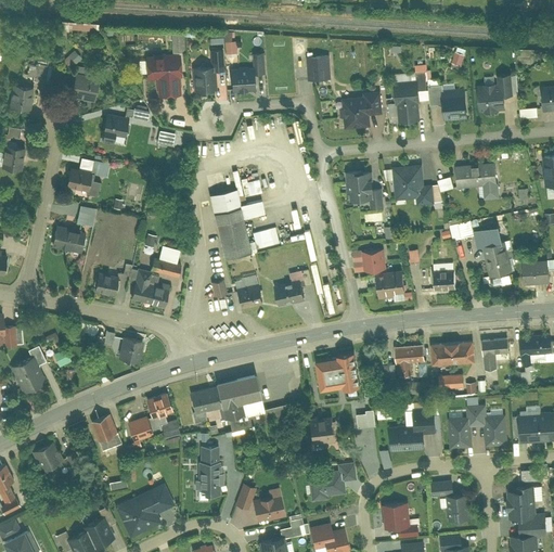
[(97,25),(61,23),(60,30),(97,33),(97,25)]
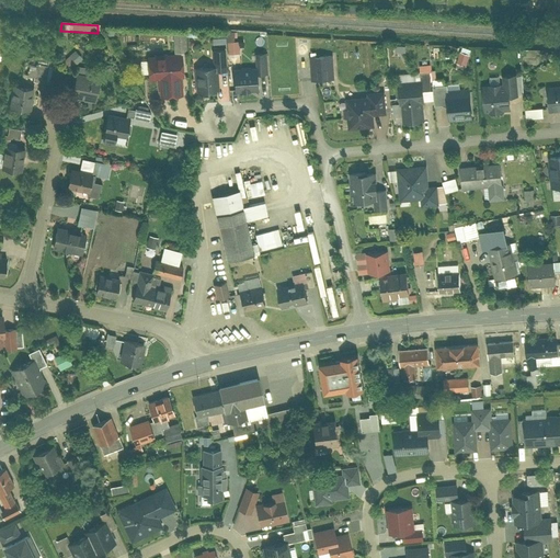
[(231,32),(226,33),(227,56),(239,55),(238,43),(232,43),(231,32)]
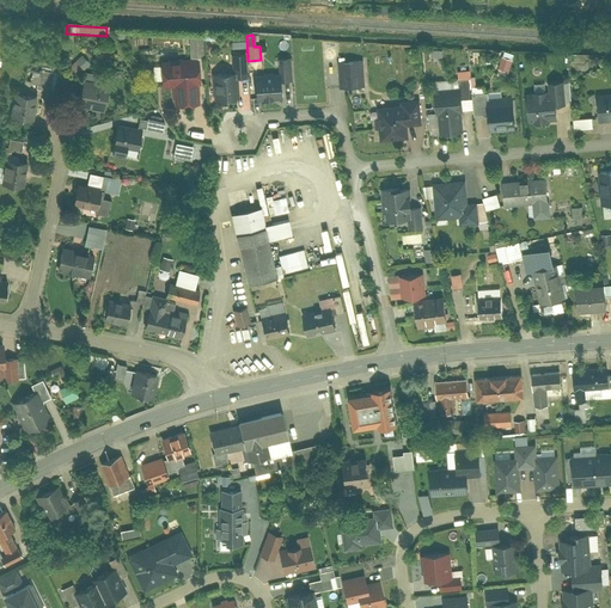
[(244,37),(231,38),(231,48),(245,48),(244,37)]
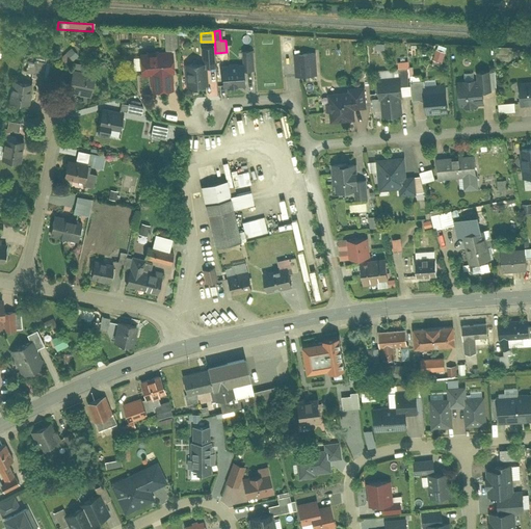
[(446,50),(436,47),(432,61),(442,64),(446,50)]
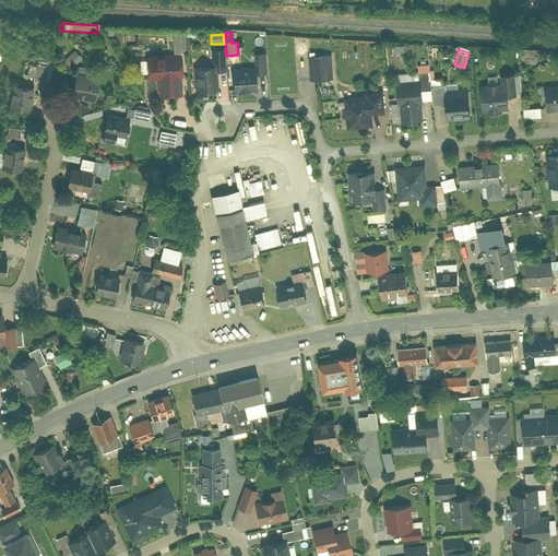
[(212,67),(193,68),(194,93),(215,92),(215,72),(224,72),(223,50),(212,50),(212,67)]
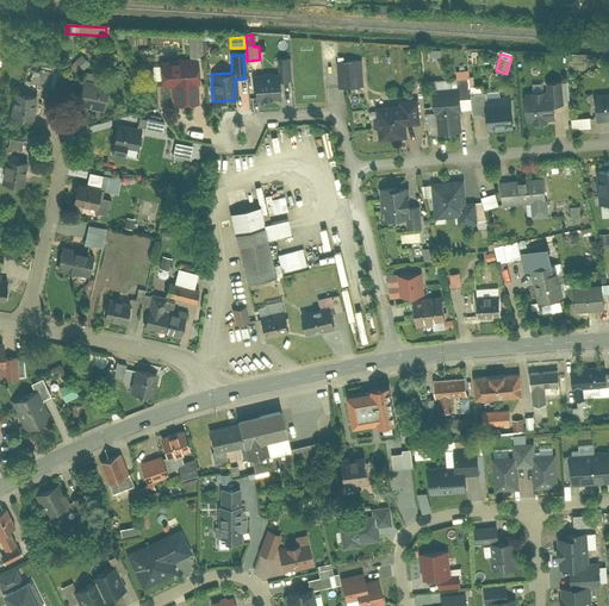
[(56,62),(30,58),(26,87),(51,91),(56,62)]
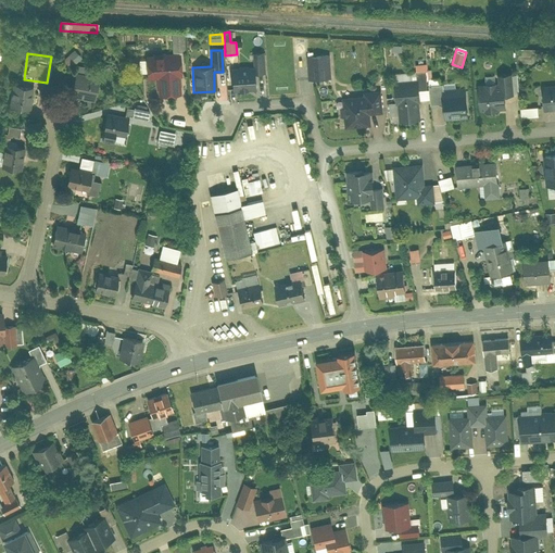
[(249,68),(230,68),(231,92),(257,91),(256,75),(265,74),(264,53),(248,54),(249,68)]
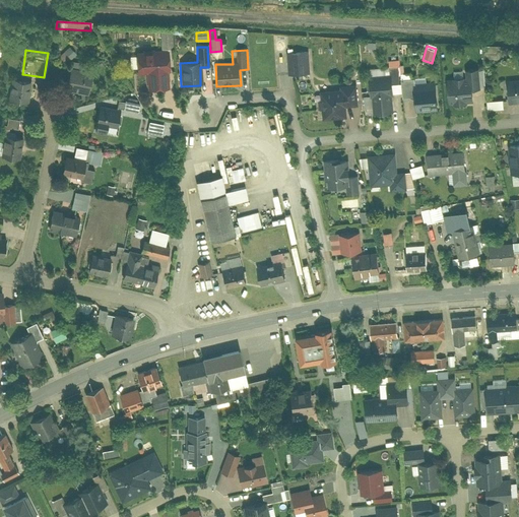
[(152,53),(136,54),(137,74),(146,73),(147,89),(168,88),(167,73),(170,73),(169,51),(151,51),(152,53)]
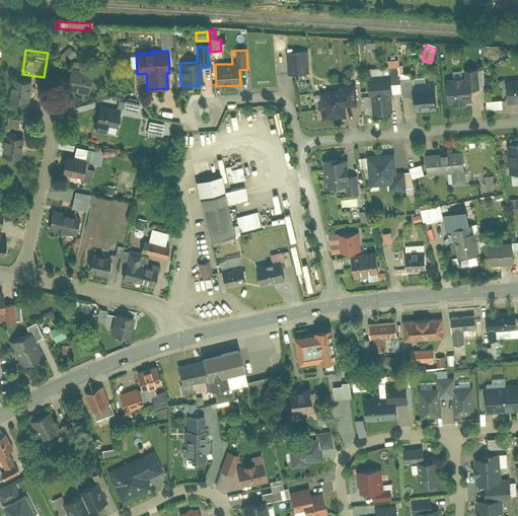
[(286,53),(288,76),(308,75),(307,52),(286,53)]
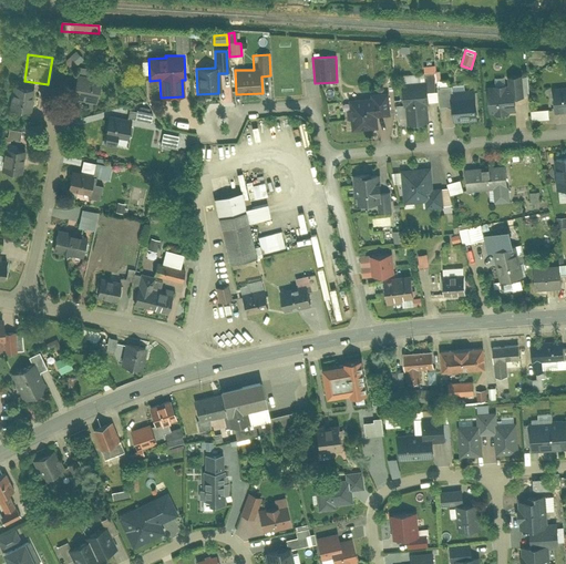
[(423,83),(401,84),(403,105),(397,106),(399,125),(429,123),(426,105),(429,105),(428,94),(436,93),(435,82),(435,73),(423,74),(423,83)]
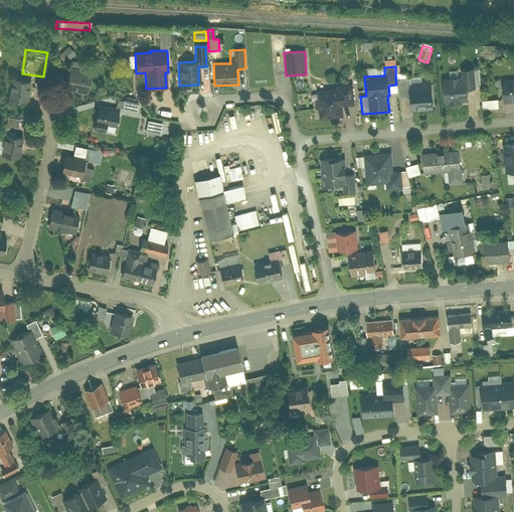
[(478,67),(461,69),(461,76),(442,78),(444,104),(469,102),(468,89),(479,88),(478,67)]
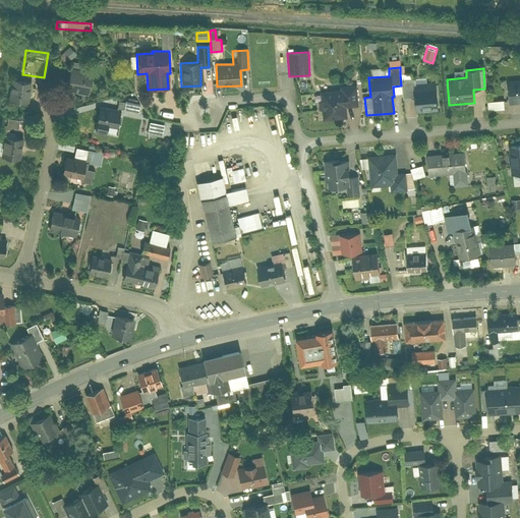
[(70,72),(67,91),(88,95),(92,76),(70,72)]
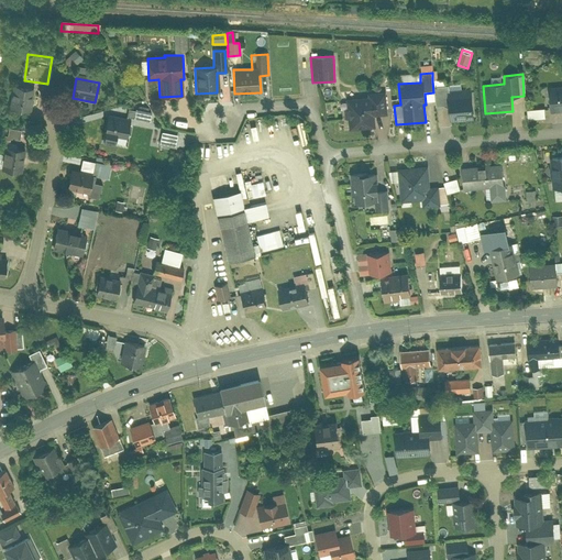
[(444,80),(432,81),(433,92),(434,107),(443,107),(449,110),(448,90),(448,87),(444,87),(444,80)]
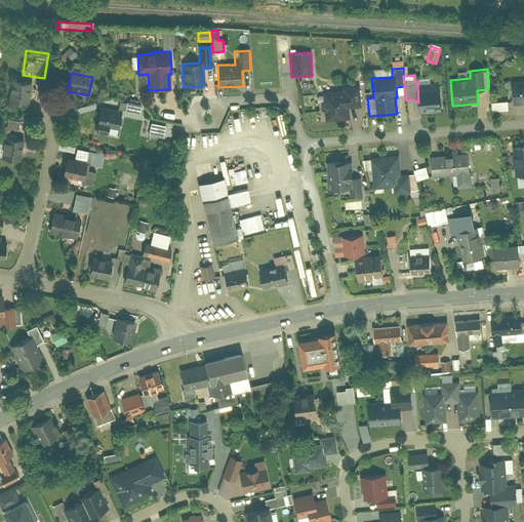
[(31,80),(11,78),(9,101),(29,103),(31,80)]
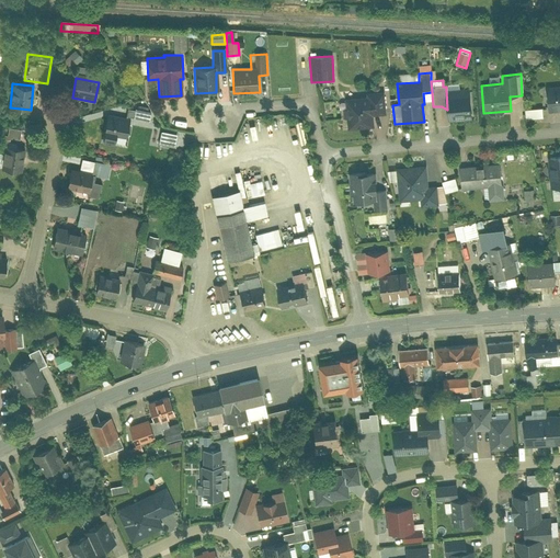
[(559,112),(559,87),(547,89),(548,113),(559,112)]
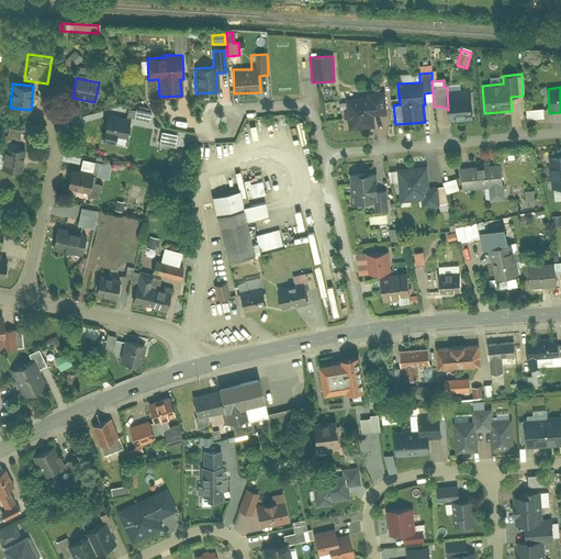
[(447,90),(448,110),(448,122),(473,121),(471,90),(447,90)]
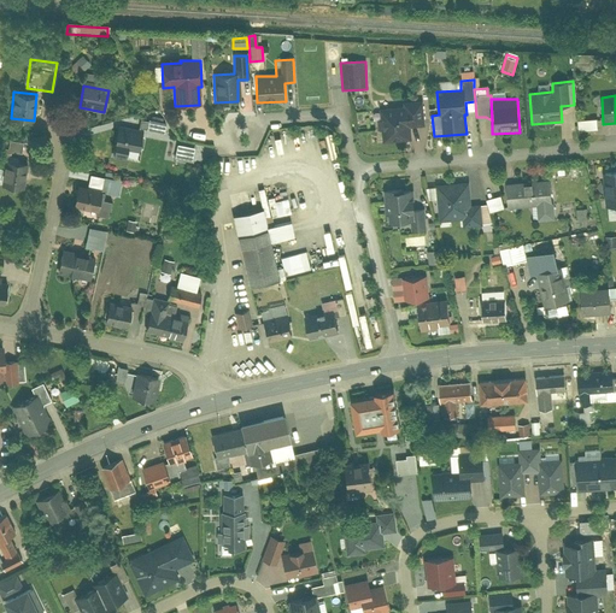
[(404,107),(379,108),(379,121),(376,121),(376,130),(381,130),(381,143),(412,142),(411,128),(424,127),(422,101),(403,102),(404,107)]
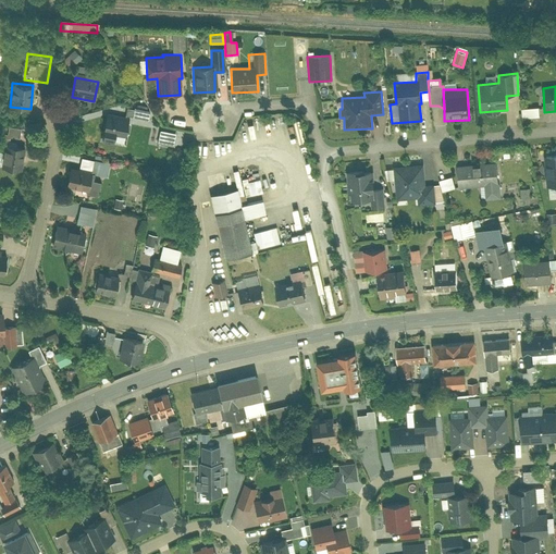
[(539,108),(520,110),(521,120),(540,119),(539,108)]
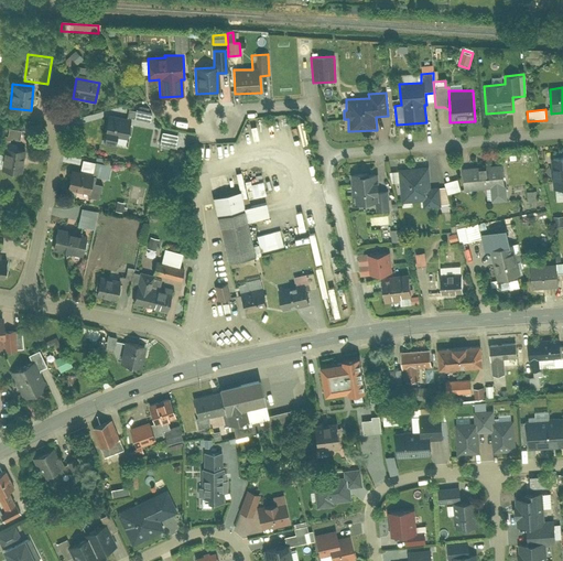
[(151,115),(128,111),(127,118),(149,122),(151,115)]
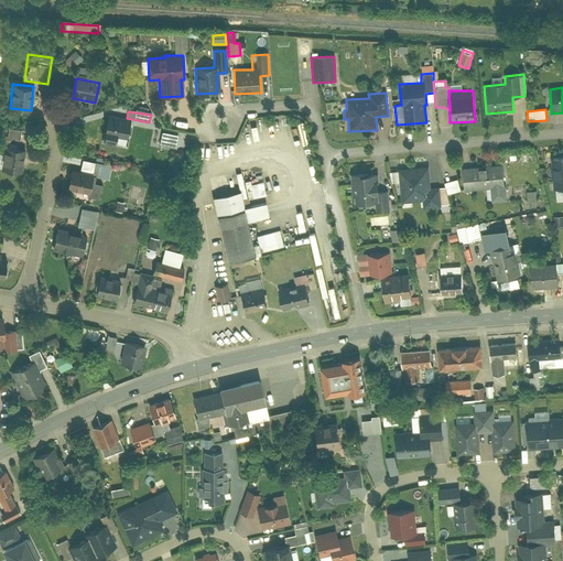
[(129,120),(107,116),(101,146),(114,148),(116,138),(126,140),(127,136),(130,136),(131,125),(129,125),(129,120)]
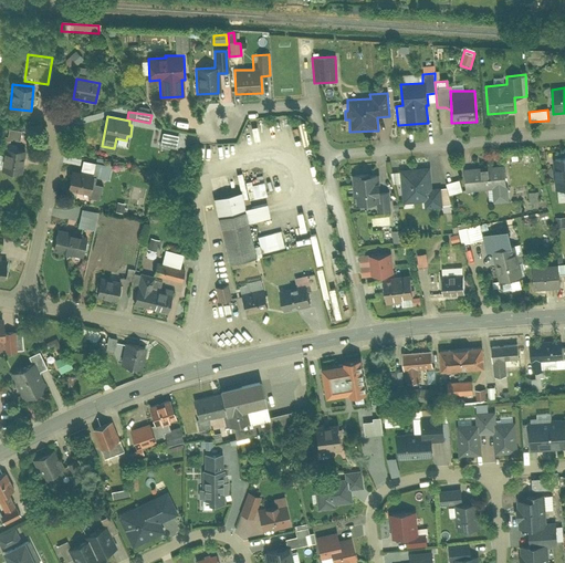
[(0,144),(4,146),(6,141),(19,143),(21,132),(8,129),(6,137),(0,136),(0,144)]
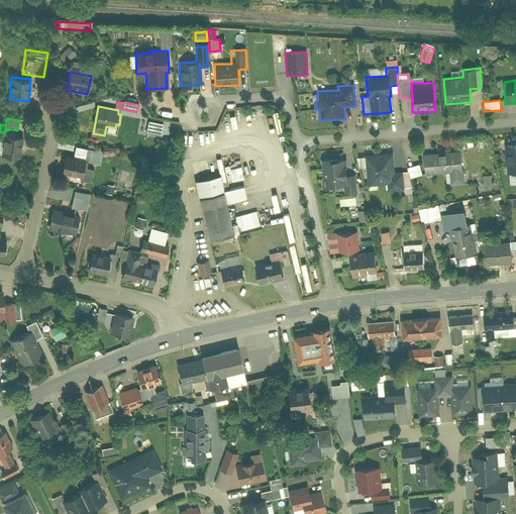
[(165,123),(146,120),(144,134),(162,137),(165,123)]
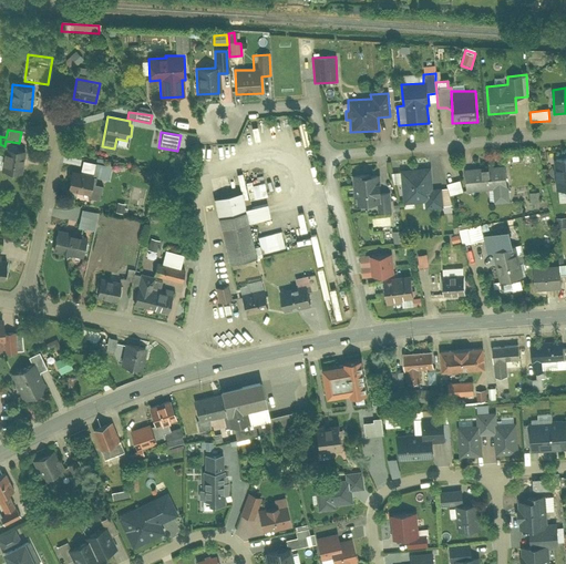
[(26,150),(4,146),(0,172),(21,175),(26,150)]
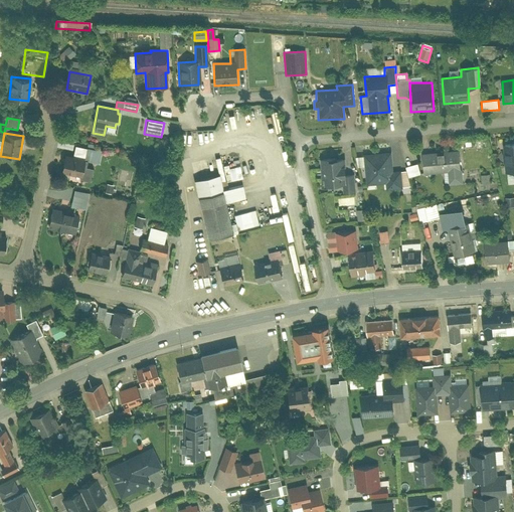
[(513,142),(502,143),(503,172),(513,171),(513,142)]
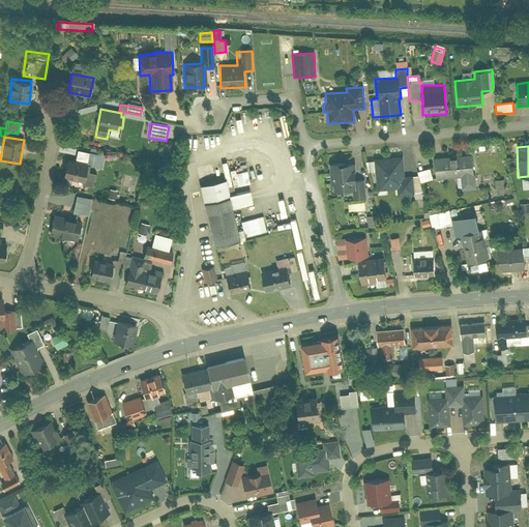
[(85,172),(89,173),(90,168),(101,170),(105,156),(88,154),(86,165),(85,172)]
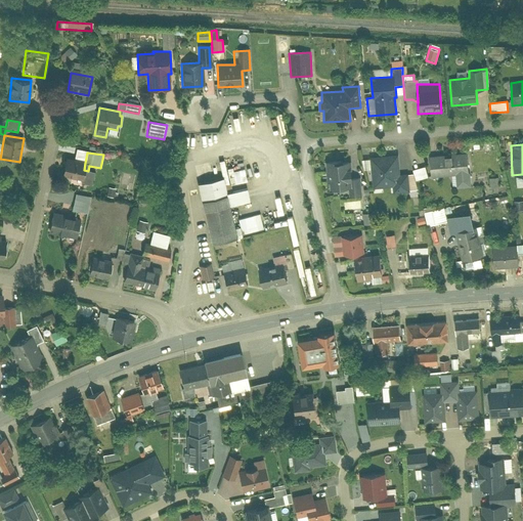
[(468,154),(430,156),(431,178),(452,176),(453,187),(471,186),(470,172),(469,172),(468,154)]
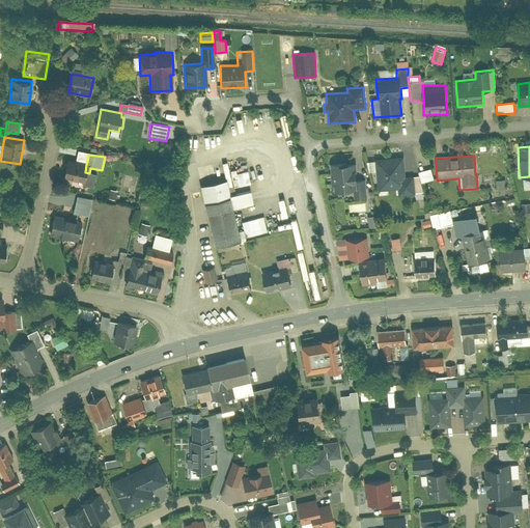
[(403,159),(377,160),(378,191),(397,190),(397,197),(416,196),(416,193),(423,193),(420,184),(419,177),(403,177),(403,159)]
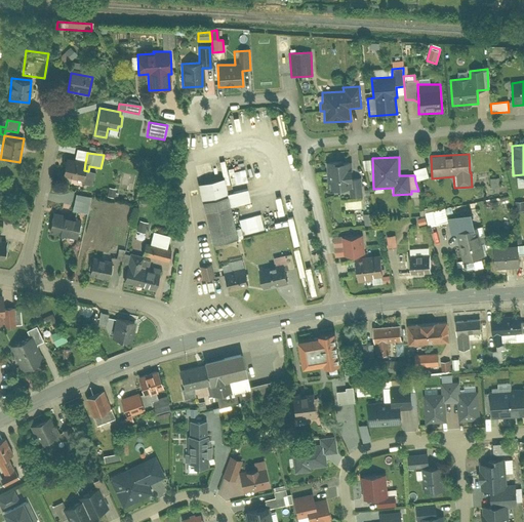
[(85,163),(65,159),(62,175),(79,179),(78,184),(91,187),(94,172),(88,171),(84,170),(85,163)]
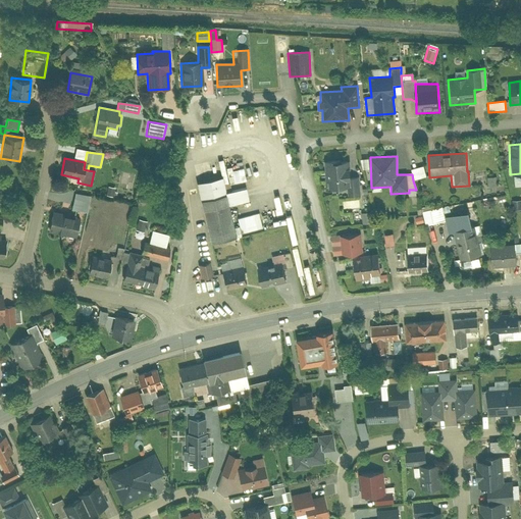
[(350,162),(324,163),(324,180),(328,180),(329,189),(345,188),(345,198),(359,197),(359,176),(351,176),(350,162)]
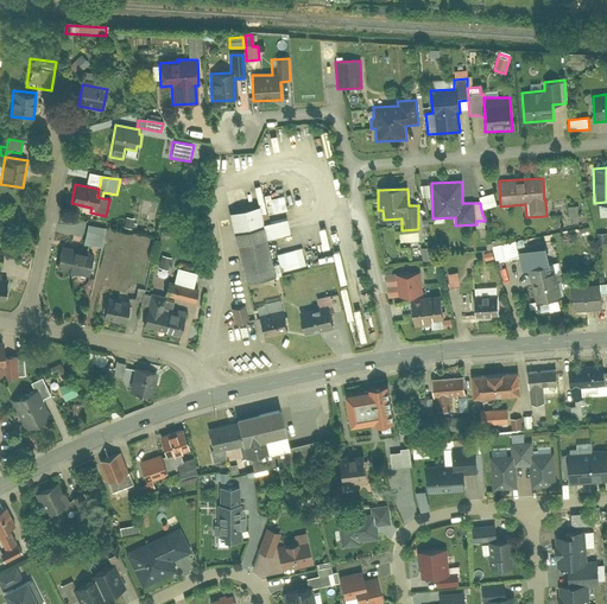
[(492,194),(479,197),(480,203),(481,210),(497,207),(492,194)]
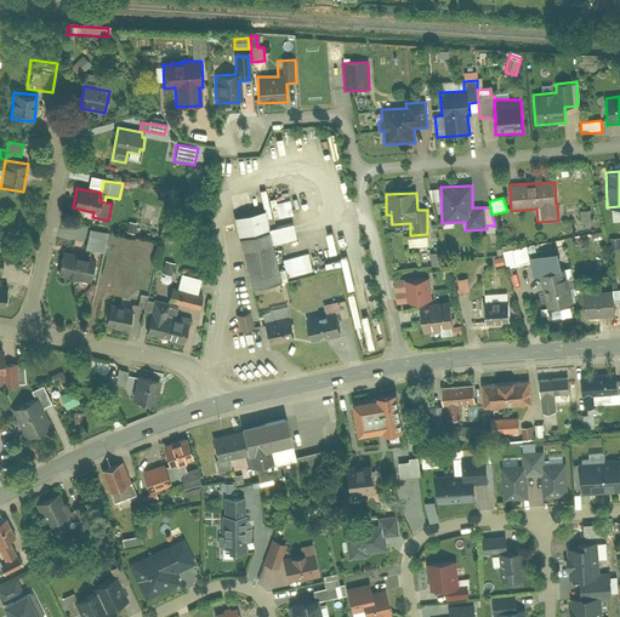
[(263,212),(233,220),(249,290),(279,284),(277,272),(271,243),(267,227),(263,212)]
